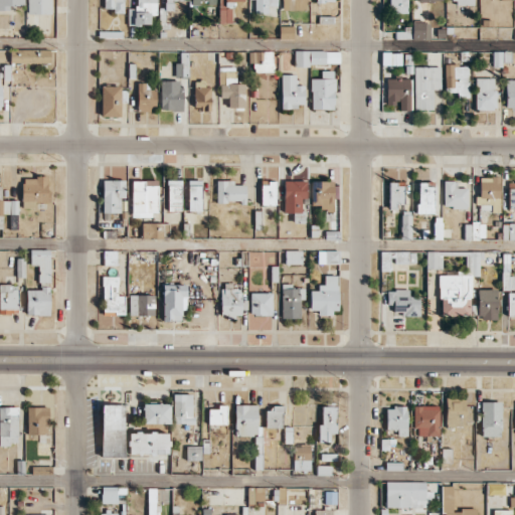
[(0,0),(0,7),(24,8),(23,0),(0,0)]
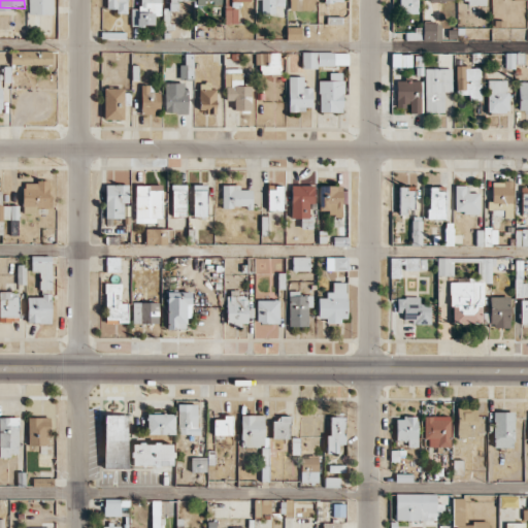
[(52,14),(52,0),(28,0),(28,14),(52,14)]
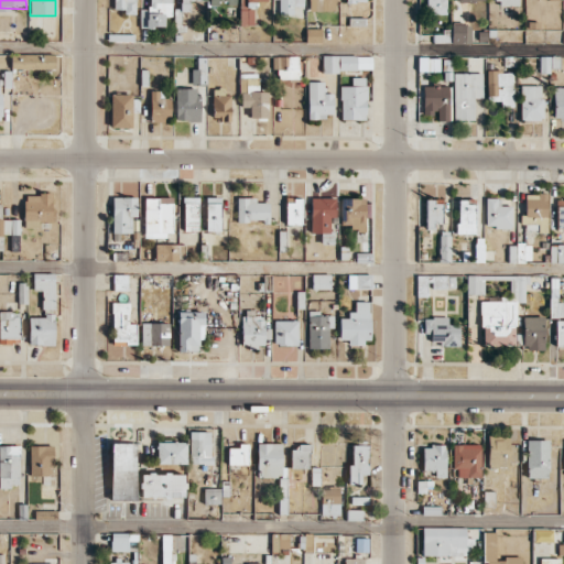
[(112,0),(114,10),(125,10),(125,14),(136,14),(136,0),(112,0)]
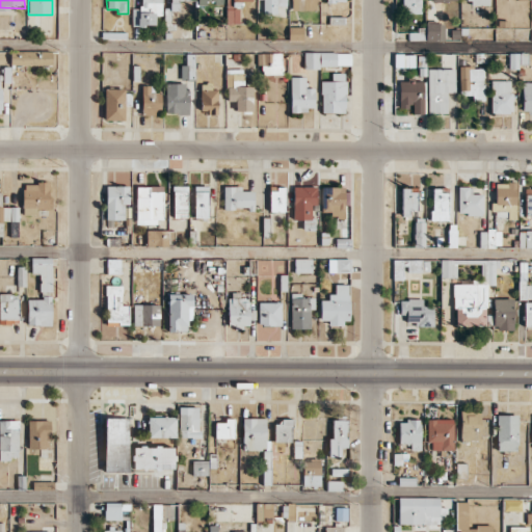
[(161,16),(161,0),(141,0),(141,7),(132,7),(132,26),(155,25),(155,16),(161,16)]
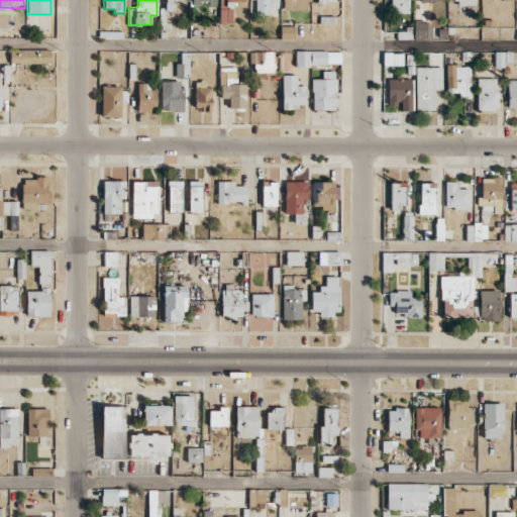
[(183,0),(166,0),(166,9),(174,10),(174,1),(184,1),(183,0)]
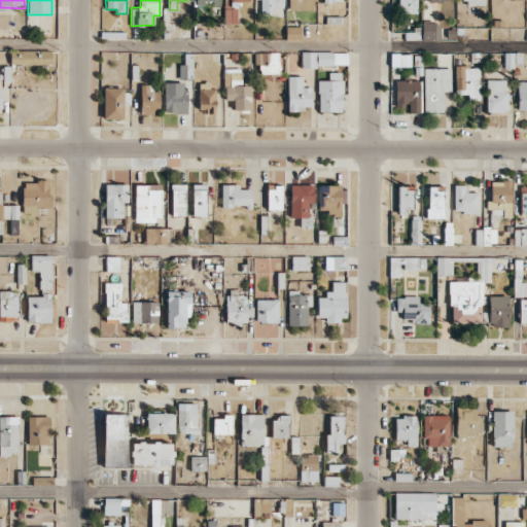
[(223,0),(223,24),(237,24),(238,2),(249,2),(249,0),(223,0)]
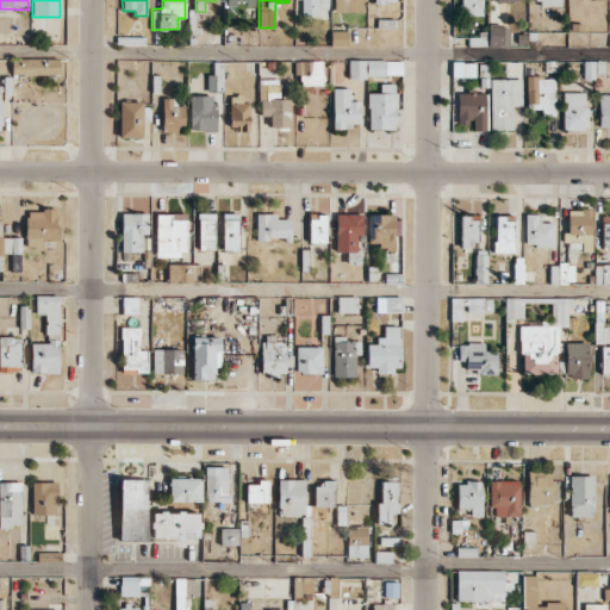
[(328,0),(300,0),(302,17),(328,17),(328,0)]
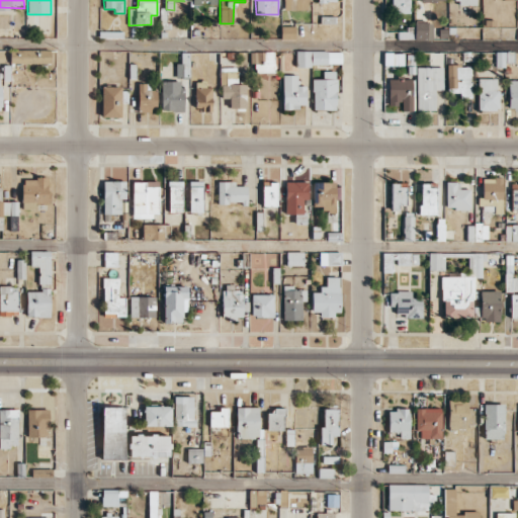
[(283,0),(283,9),(308,10),(307,0),(283,0)]
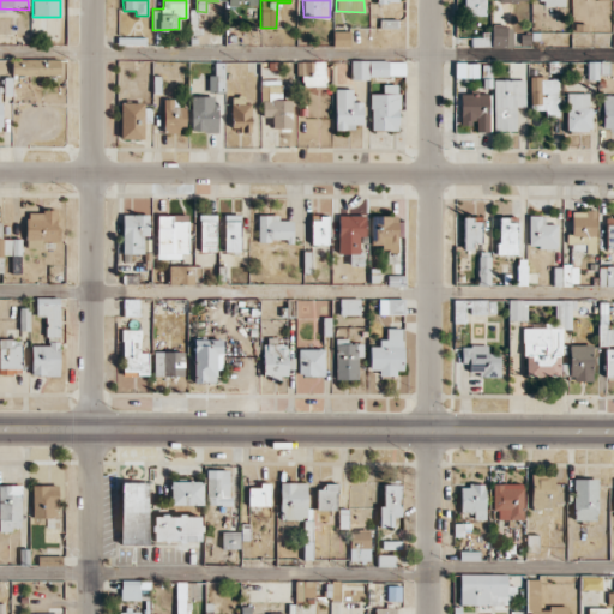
[(485,16),(483,0),(464,0),(464,16),(485,16)]
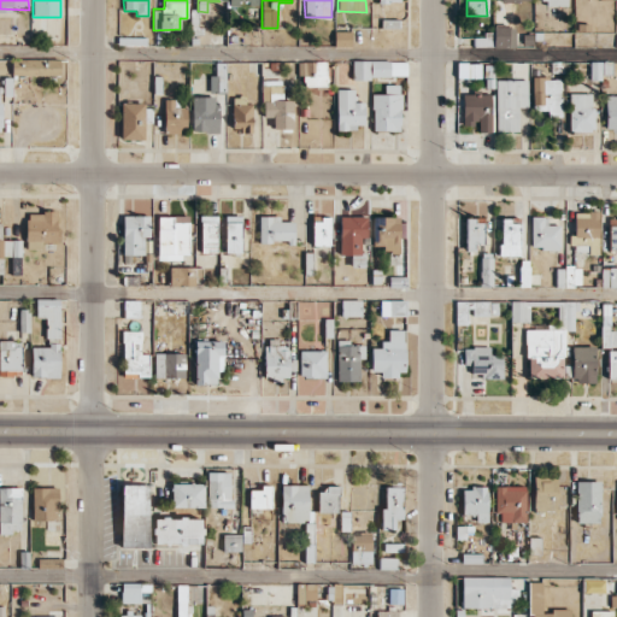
[(515,47),(515,25),(493,27),(494,47),(515,47)]
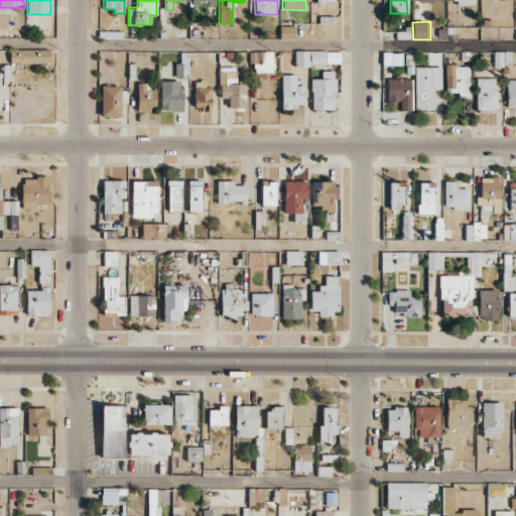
[(279,38),(294,39),(294,26),(280,26),(279,38)]
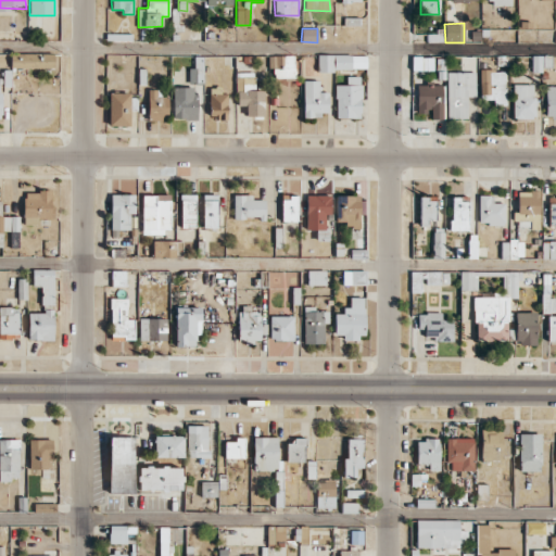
[(11,67),(53,68),(54,53),(11,52),(11,67)]
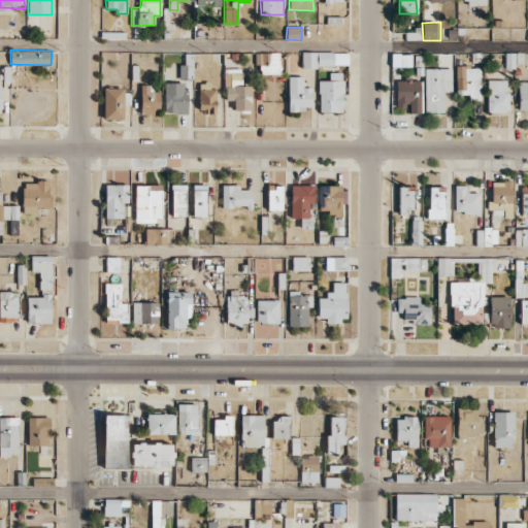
[(348,67),(349,53),(302,52),(302,66),(348,67)]
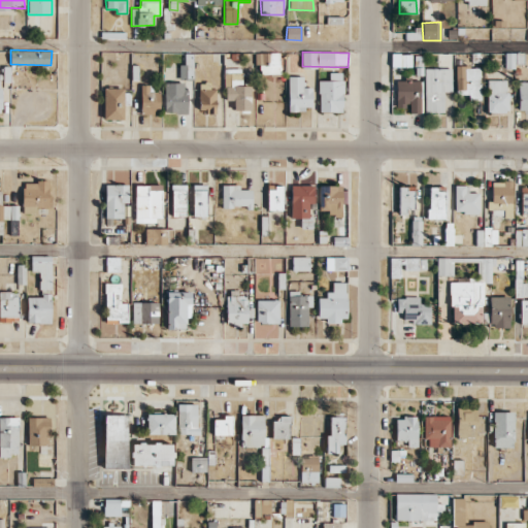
[(257,53),(258,73),(279,73),(279,53),(257,53)]
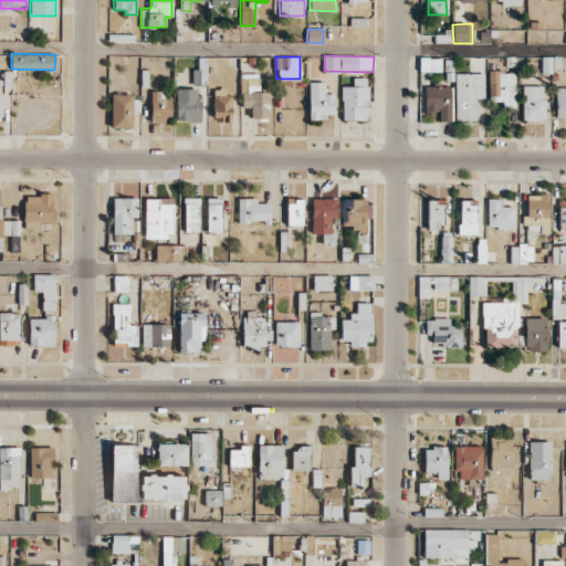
[(192,69),(192,84),(207,85),(208,58),(198,58),(198,69),(192,69)]
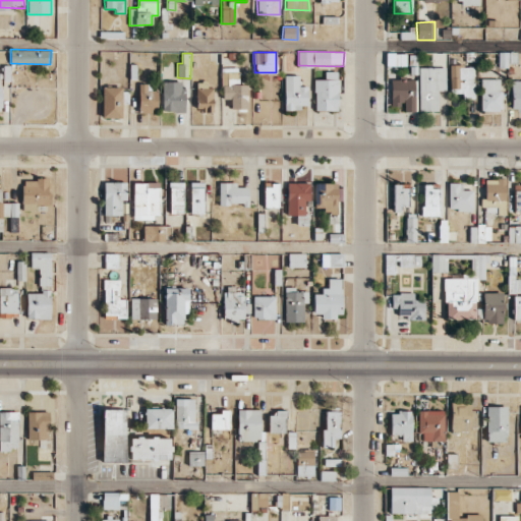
[(462,93),(462,99),(474,99),(473,65),(450,66),(450,93),(462,93)]
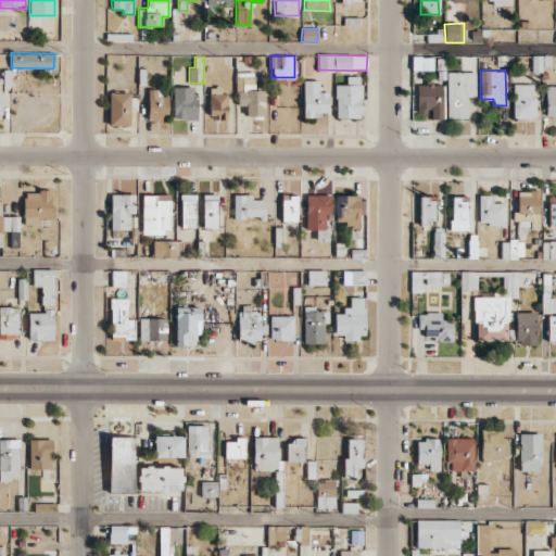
[(468,118),(467,97),(475,97),(475,72),(447,72),(447,118),(468,118)]
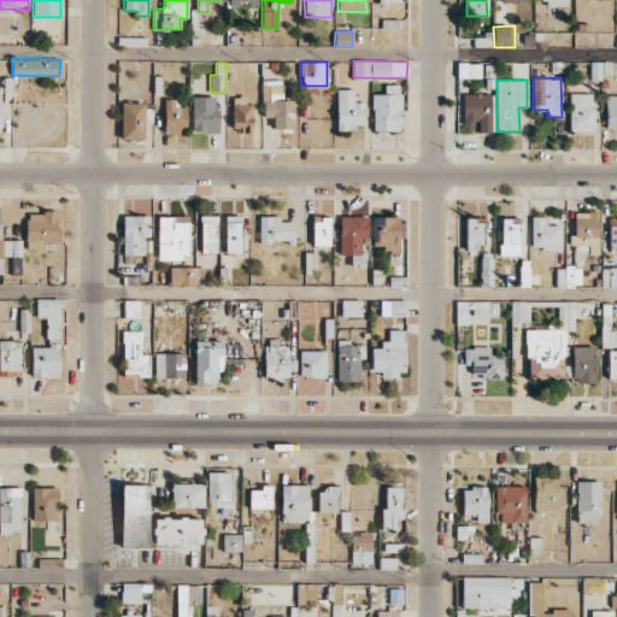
[(293,100),(282,100),(282,83),(264,82),(263,117),(274,117),(274,129),(292,129),(293,100)]
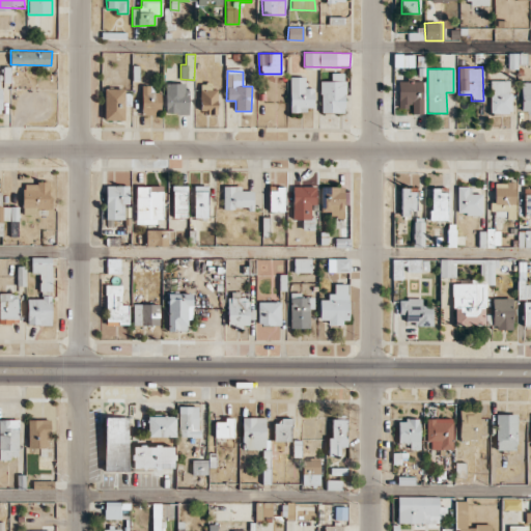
[(320,113),(344,113),(345,73),(331,73),(331,81),(320,81),(320,113)]
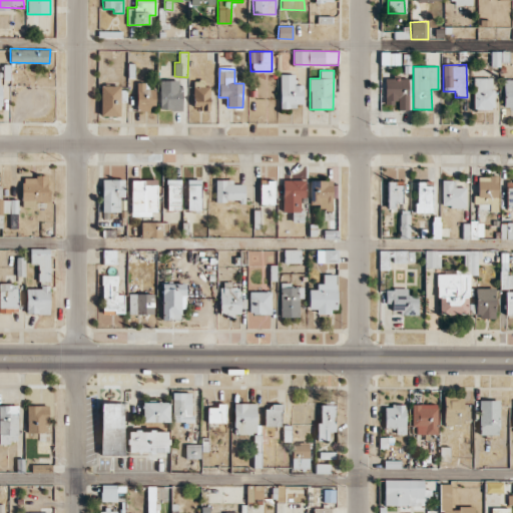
[(280,108),(296,108),(296,104),(304,104),(305,84),(296,84),(296,74),(281,74),(280,108)]
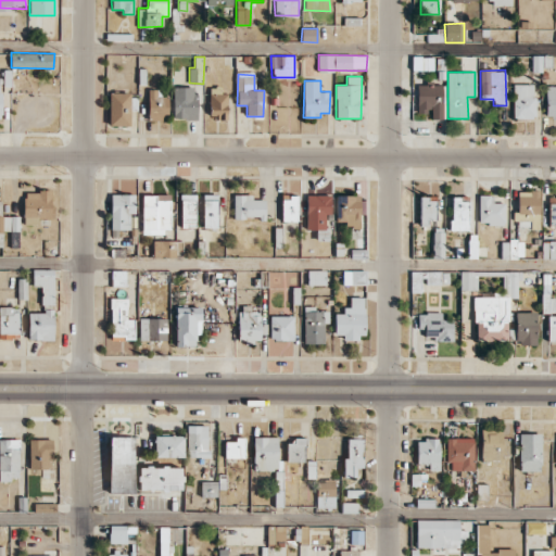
[(417,113),(430,113),(430,118),(443,118),(444,84),(417,84),(417,113)]
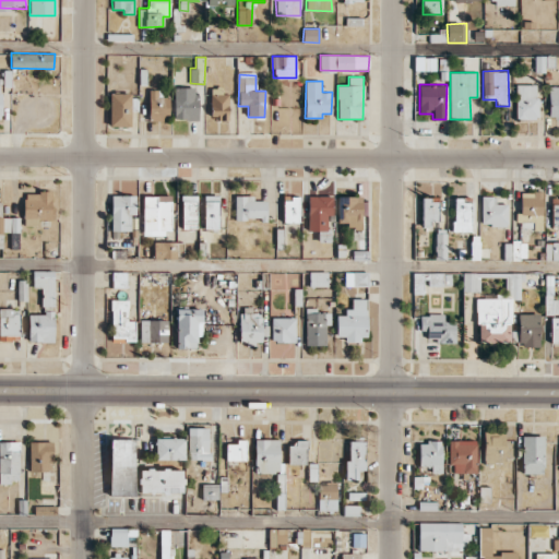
[(515,119),(537,119),(537,85),(515,84),(515,119)]
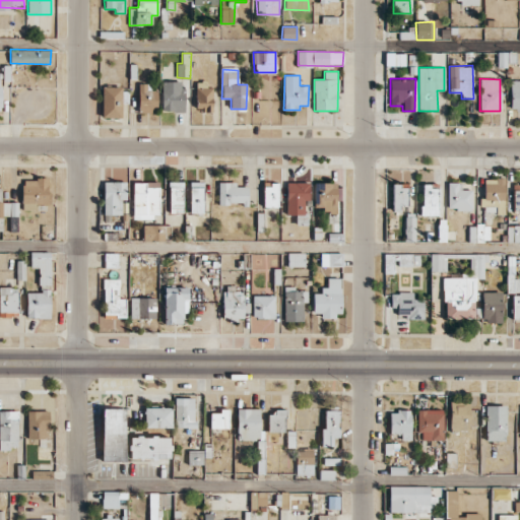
[(519,108),(519,79),(511,80),(510,109),(519,108)]
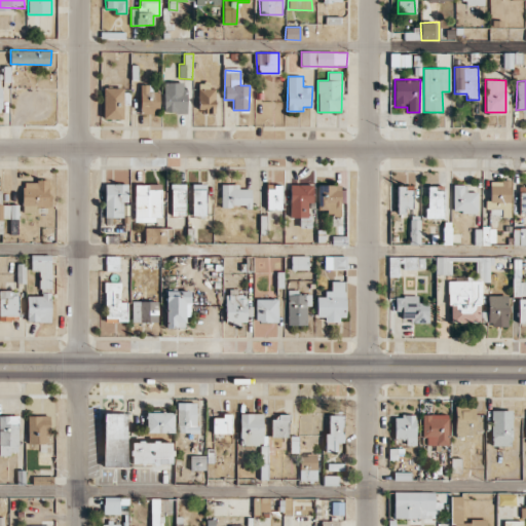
[(185,112),(185,82),(164,82),(164,112),(185,112)]
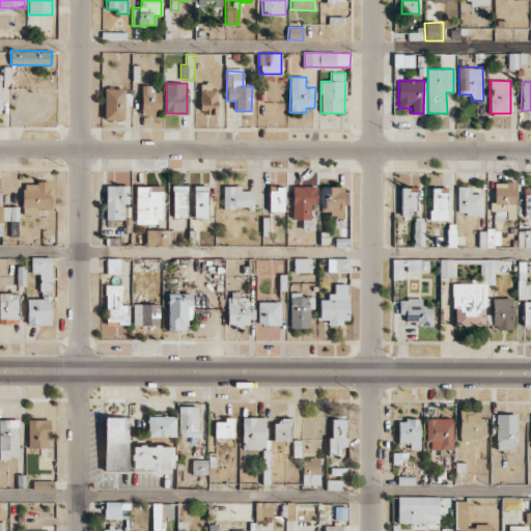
[(217,113),(218,89),(211,89),(212,83),(200,83),(199,112),(217,113)]
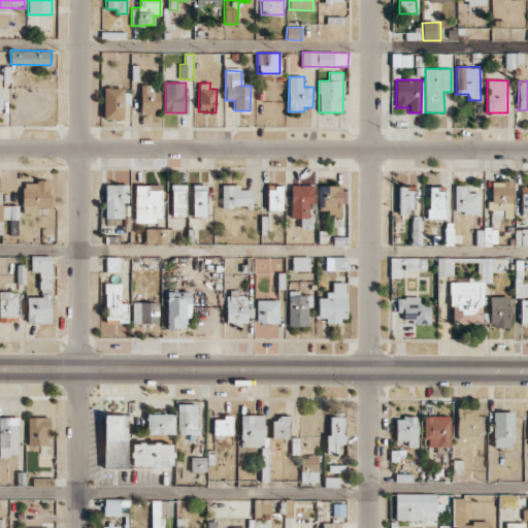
[(140,85),(141,114),(154,114),(154,107),(160,106),(159,91),(150,92),(149,85),(140,85)]
